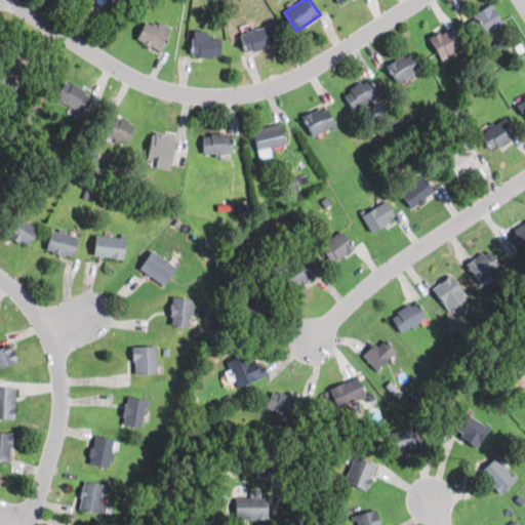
[(503,23),(491,3),(467,18),(479,38),(503,23)]
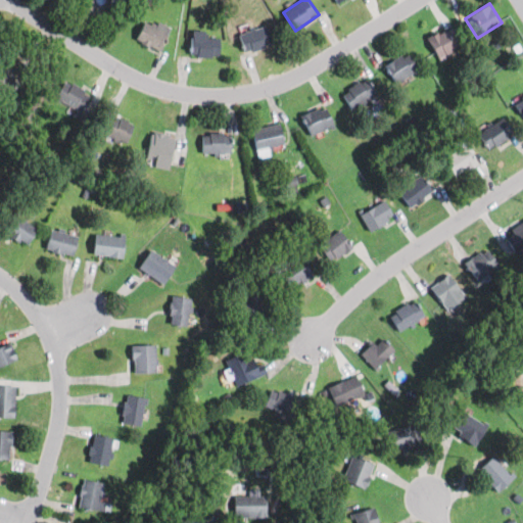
[(144,18),(135,40),(161,50),(171,29),(144,18)]
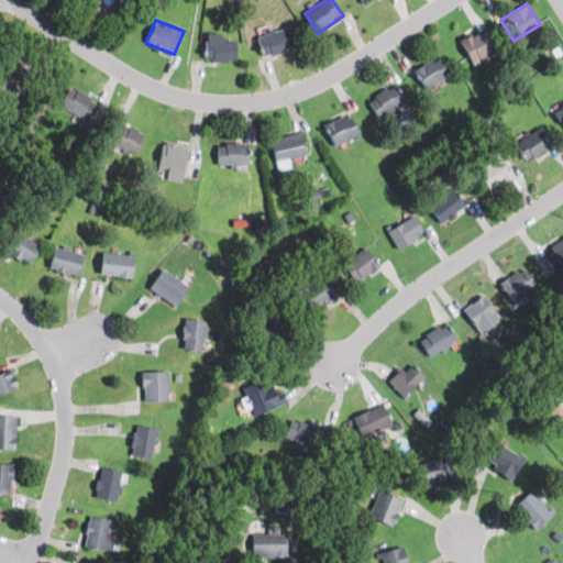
[(294,44),(285,25),(256,37),(264,57),(294,44)]
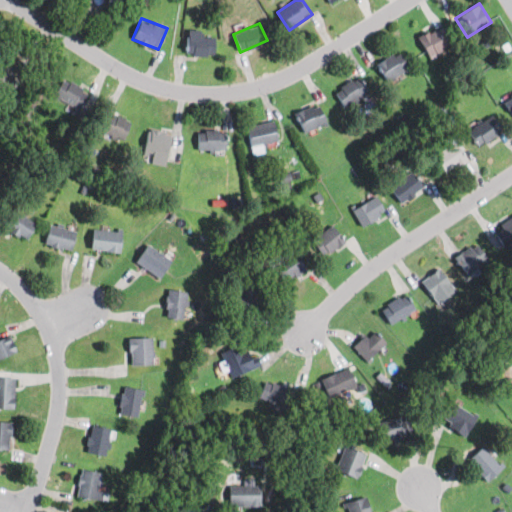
[(419,38),(430,57),(454,43),(442,24),(419,38)]
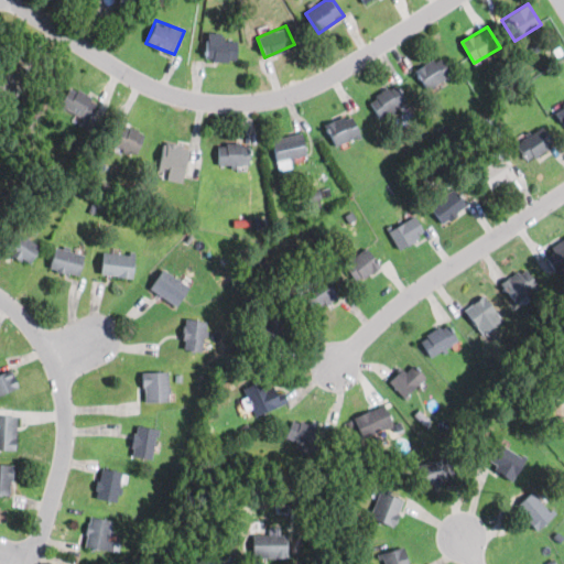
[(223,33),(206,32),(205,60),(238,60),(239,40),(223,40),(223,33)]
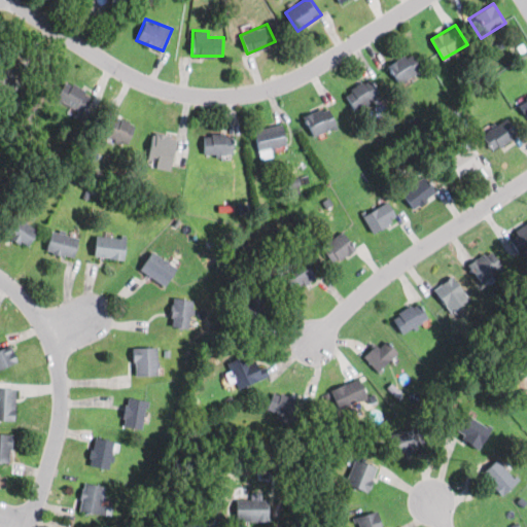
[(387,64),(398,84),(423,71),(412,50),(387,64)]
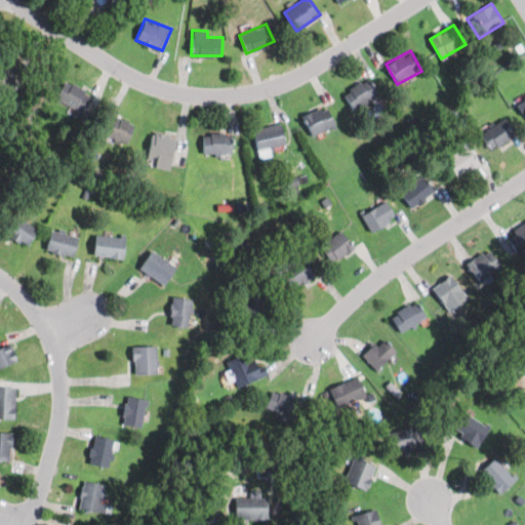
[(21,82),(0,66),(0,90),(8,97),(21,82)]
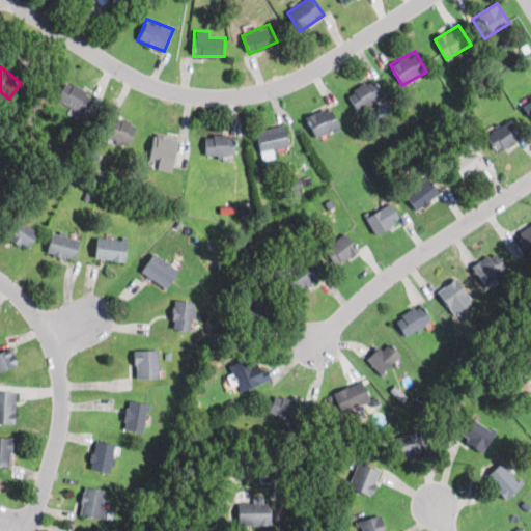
[(346,96),(359,112),(383,94),(371,78),(346,96)]
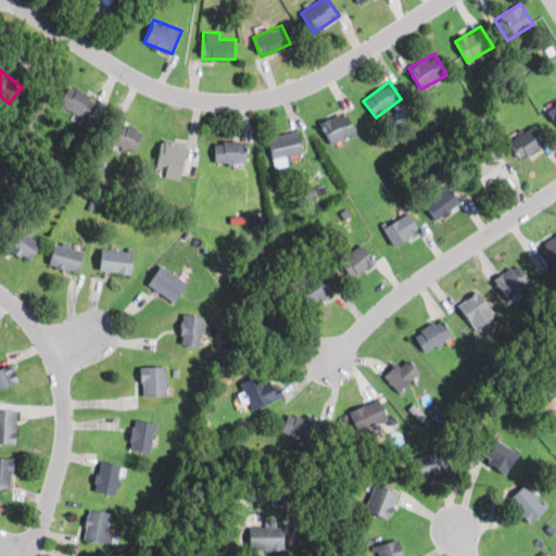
[(99,100),(70,85),(59,104),(88,121),(99,100)]
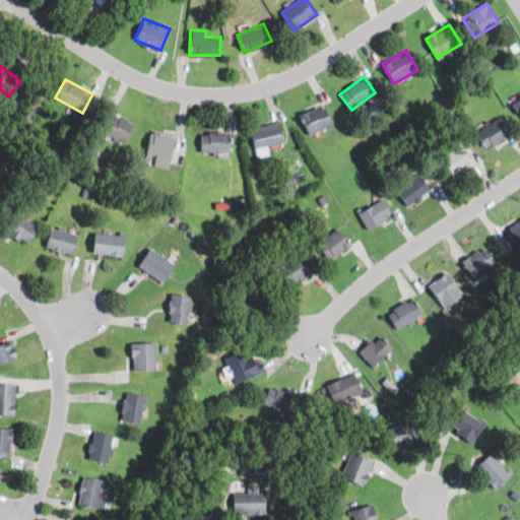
[(301,113),(308,133),(332,125),(325,105),(301,113)]
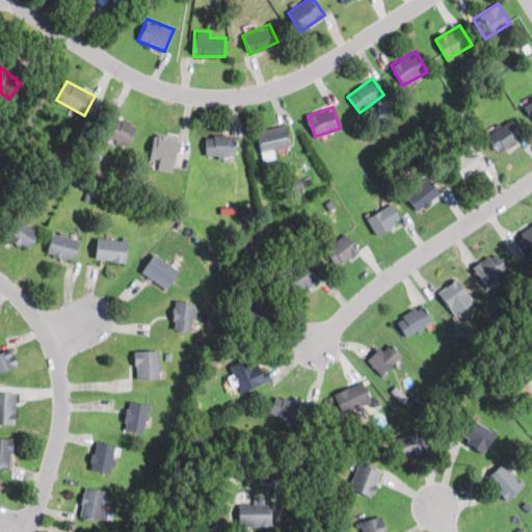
[(137,125),(107,114),(100,136),(130,147),(137,125)]
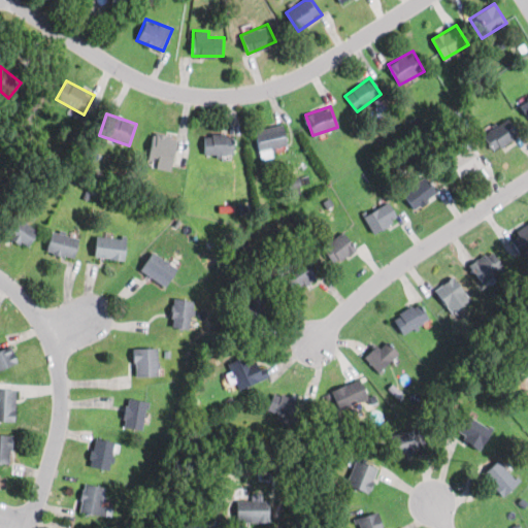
[(497,151),(519,131),(506,117),(485,135),(497,151)]
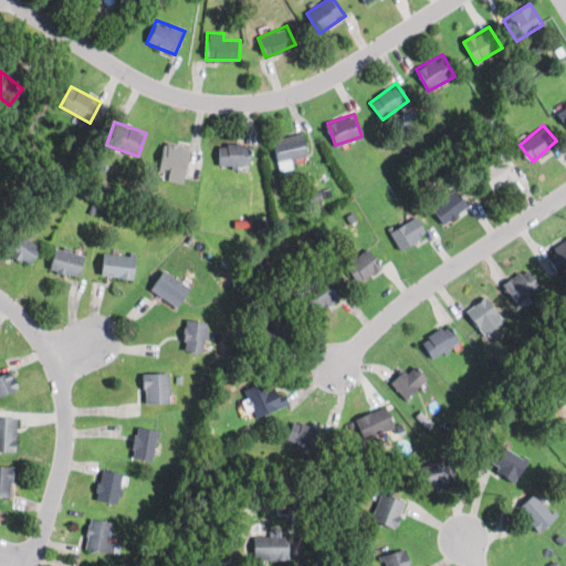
[(280,170),(291,167),(289,159),(308,153),(302,132),(271,140),(280,170)]
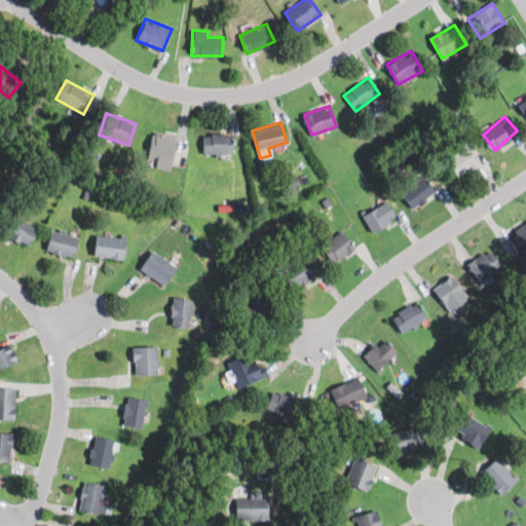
[(176,136),(151,133),(147,165),(172,168),(176,136)]
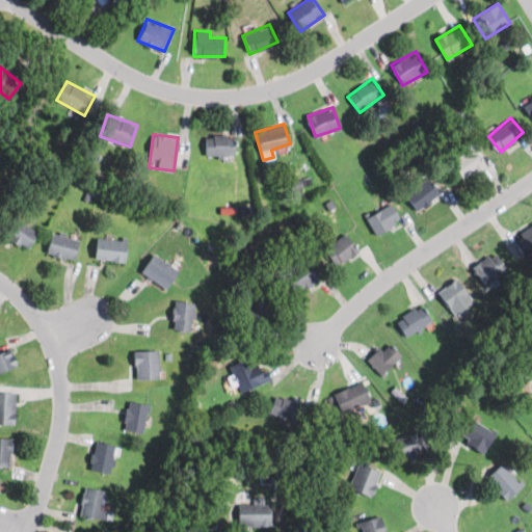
[(205,155),(235,155),(235,135),(205,136),(205,155)]
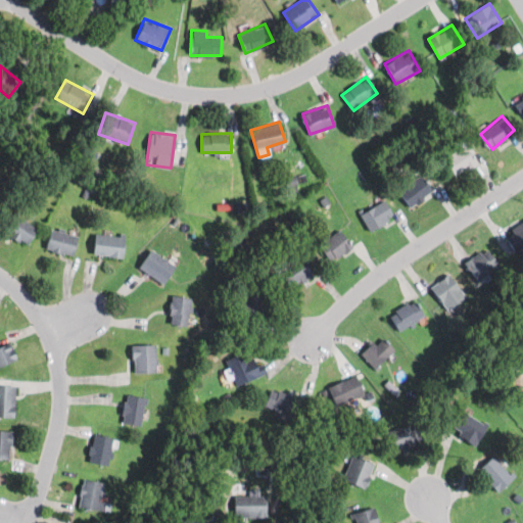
[(478,160),(467,142),(444,157),(457,175),(478,160)]
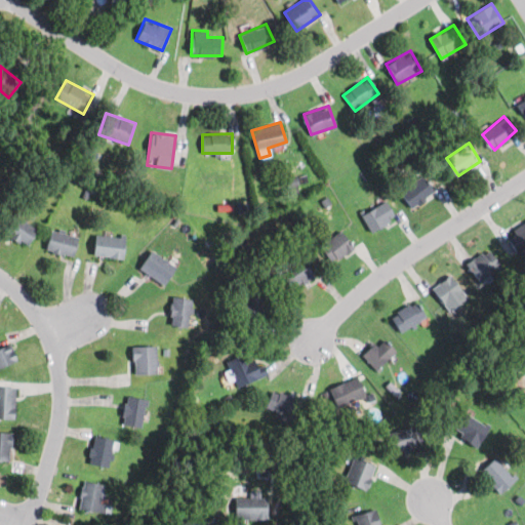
[(437,191),(425,174),(401,191),(413,208),(437,191)]
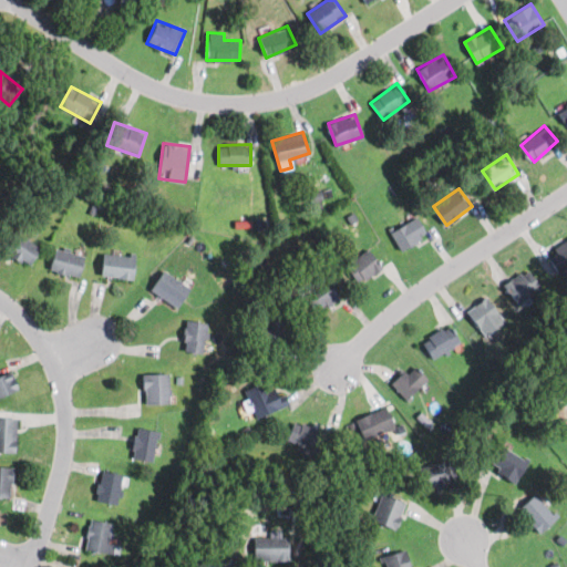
[(401,250),(429,235),(418,216),(391,232),(401,250)]
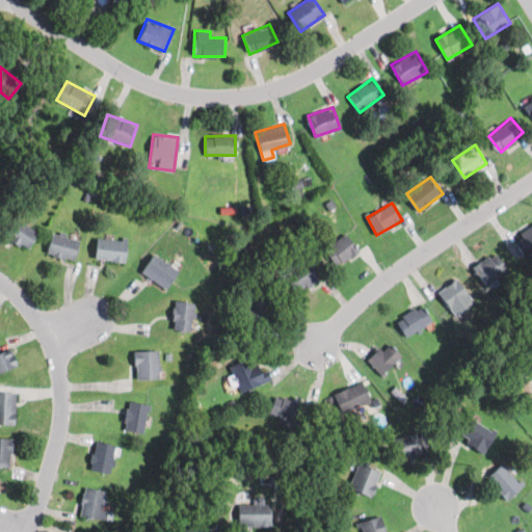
[(2,230),(25,248),(37,235),(15,215),(2,230)]
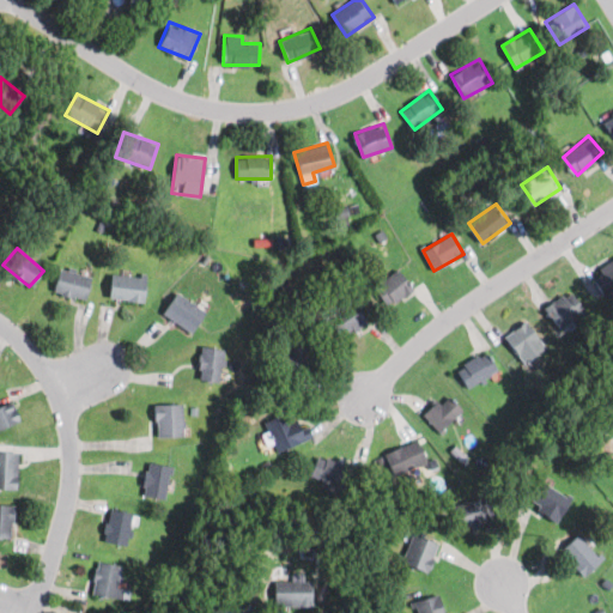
[(604,296),(612,291),(612,261),(592,272),(604,296)]
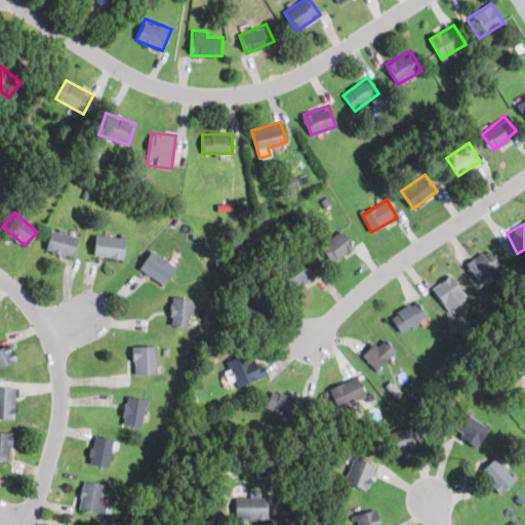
[(45,247),(73,256),(79,237),(51,228),(45,247)]
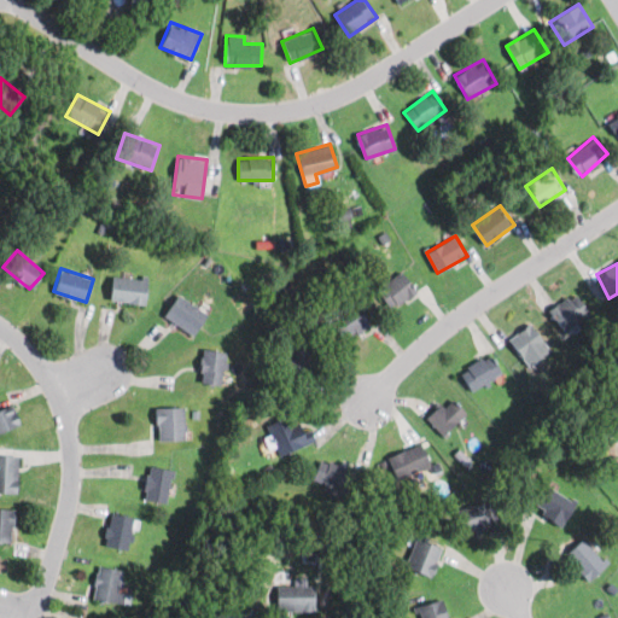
[(377,289),(391,309),(417,291),(402,270),(377,289)]
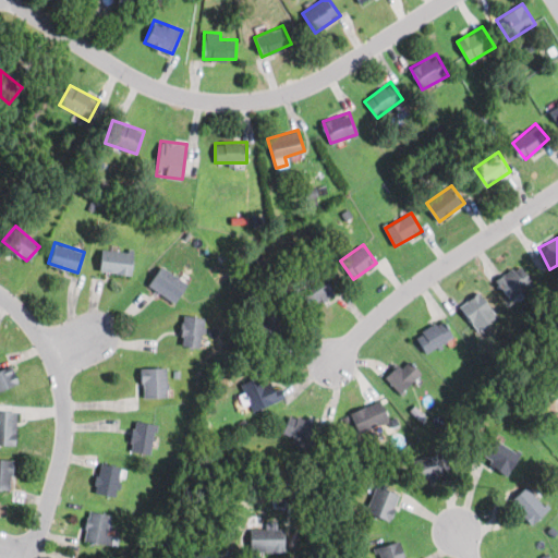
[(132,274),(133,251),(100,250),(99,271),(132,274)]
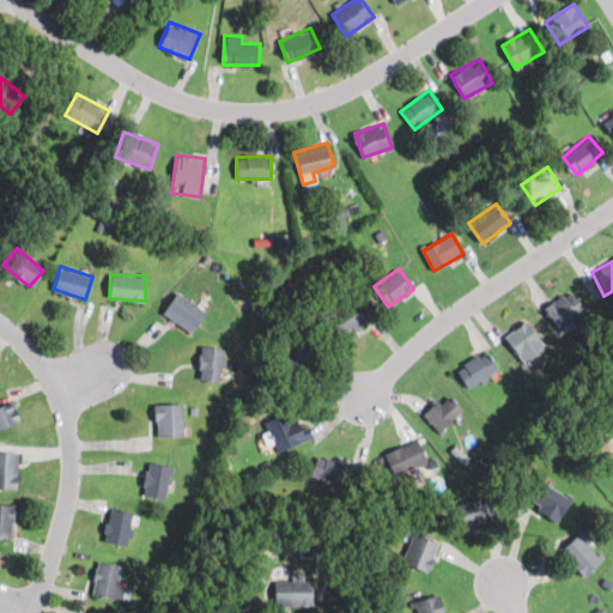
[(545,313),(564,329),(584,307),(565,290),(545,313)]
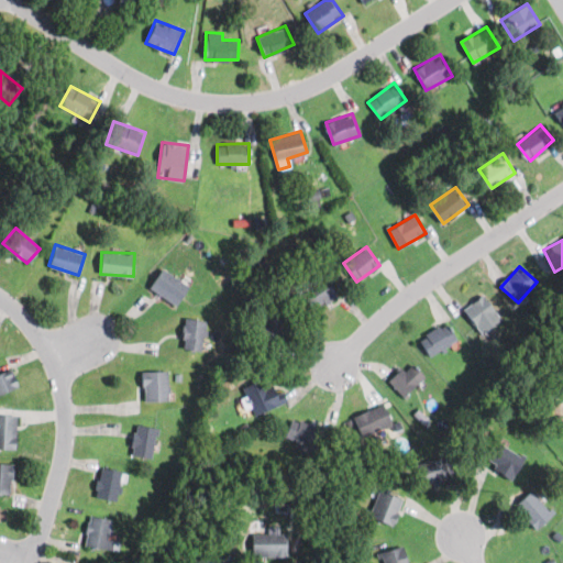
[(189,284),(161,268),(150,289),(178,305),(189,284)]
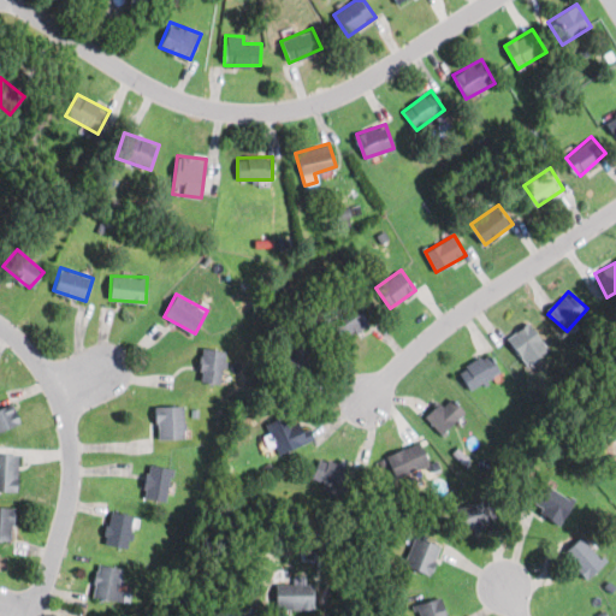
[(330,314),(341,338),(368,324),(357,301),(330,314)]
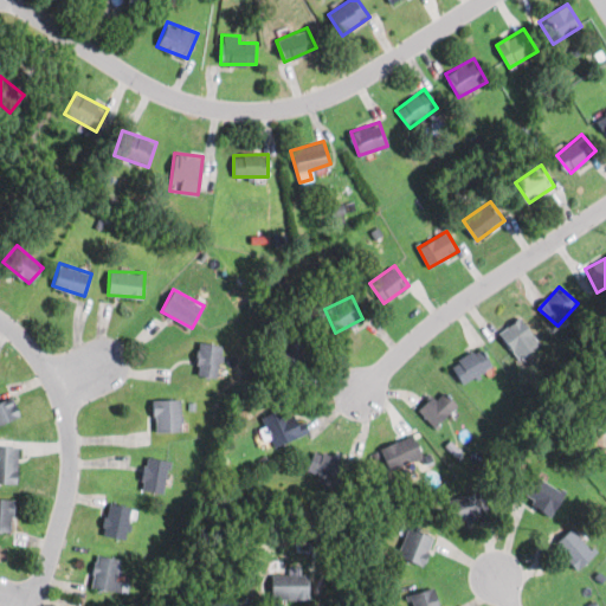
[(500,330),(519,359),(541,346),(522,316),(500,330)]
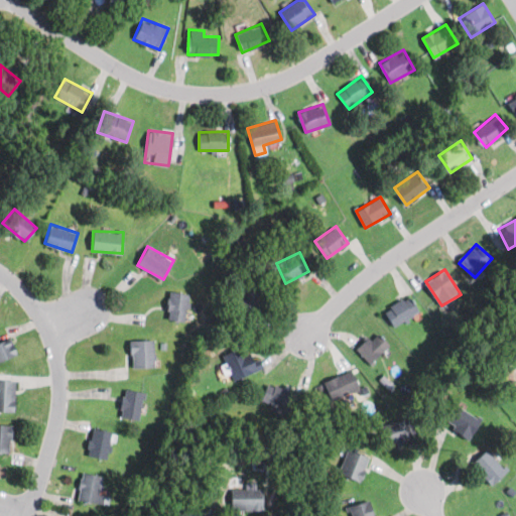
[(234,315),(252,321),(262,293),(244,287),(234,315)]
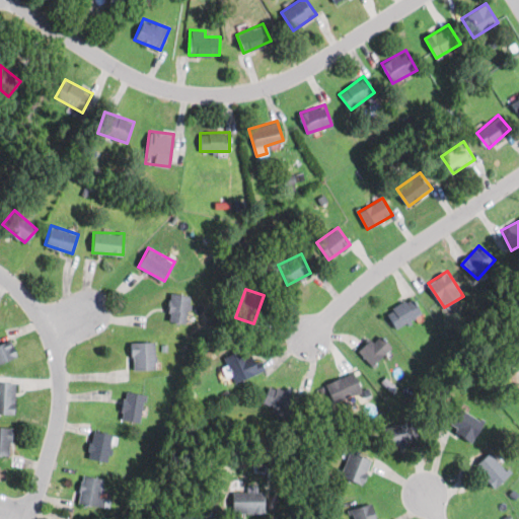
[(169,321),(189,321),(189,293),(169,293),(169,321)]
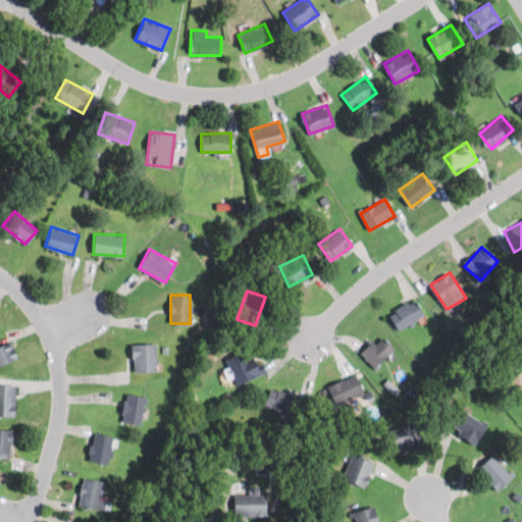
[(388,317),(402,331),(425,312),(413,297),(388,317)]
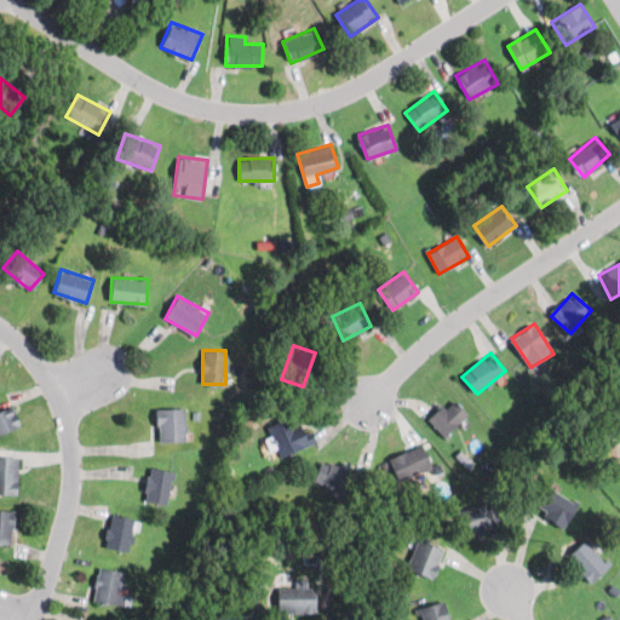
[(446,437),(470,414),(453,397),(429,422),(446,437)]
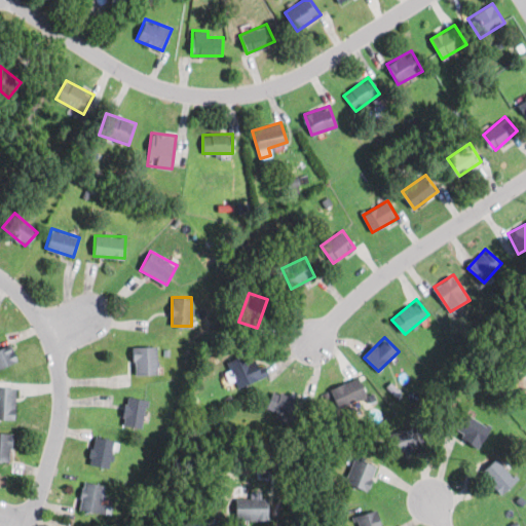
[(0,368),(19,361),(10,343),(0,347),(0,368)]
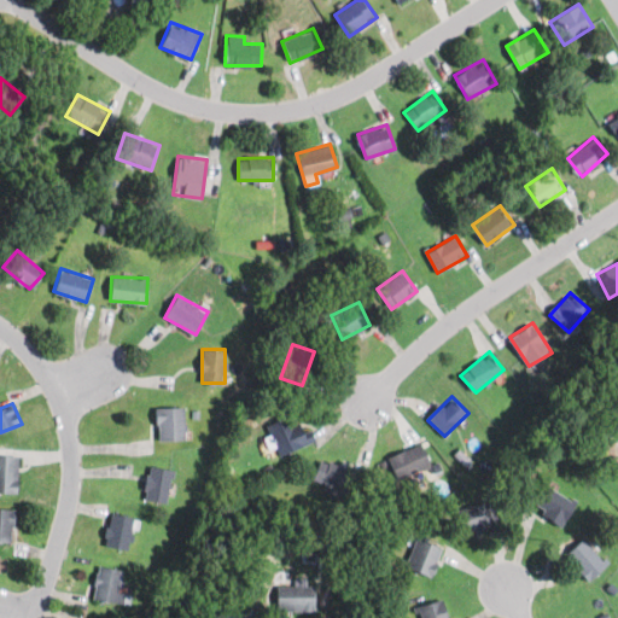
[(185,441),(185,407),(157,407),(157,441),(185,441)]
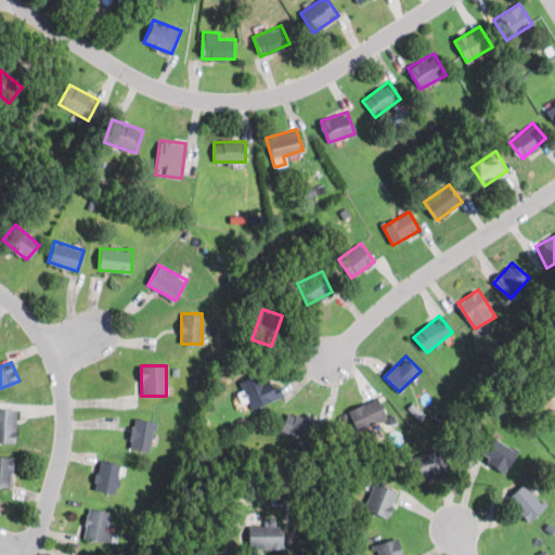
[(254,409),(283,394),(278,384),(269,389),(260,372),(240,382),(254,409)]
